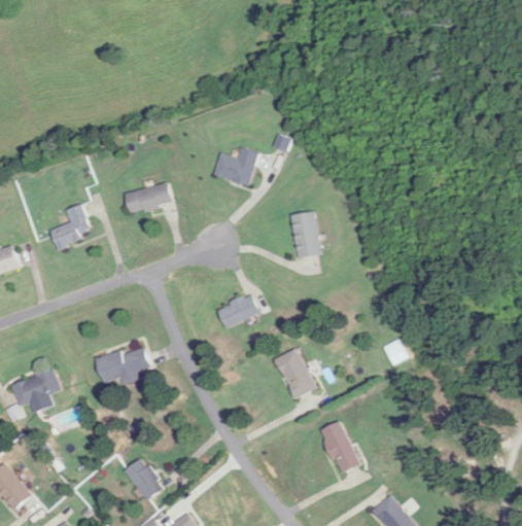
[(238,158),(219,152),(213,175),(248,184),(256,151),(241,147),(238,158)]
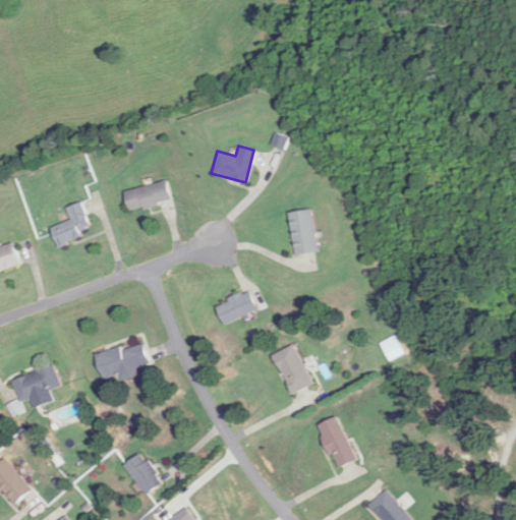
[(127,210),(169,201),(165,181),(123,189),(127,210)]
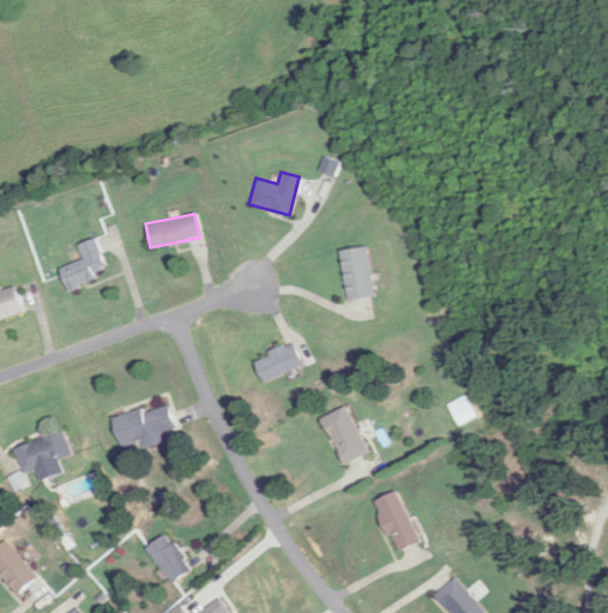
[(58,268),(66,290),(94,280),(90,271),(104,266),(94,238),(77,245),(82,258),(58,268)]
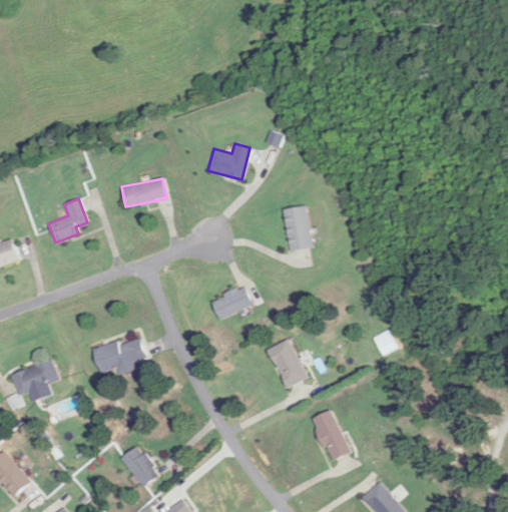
[(282,209),(290,250),(312,246),(304,205),(282,209)]
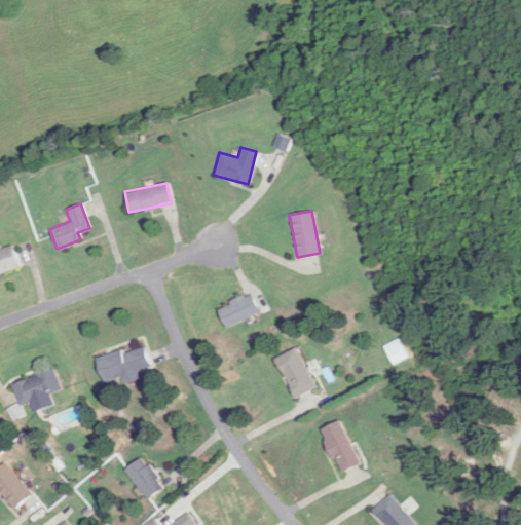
[(0,271),(19,266),(11,245),(0,248),(0,271)]
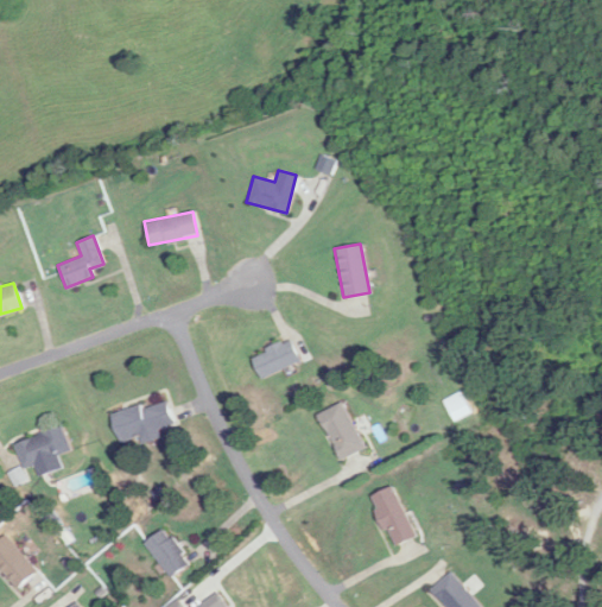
[(298,359),(287,339),(249,358),(261,379),(298,359)]
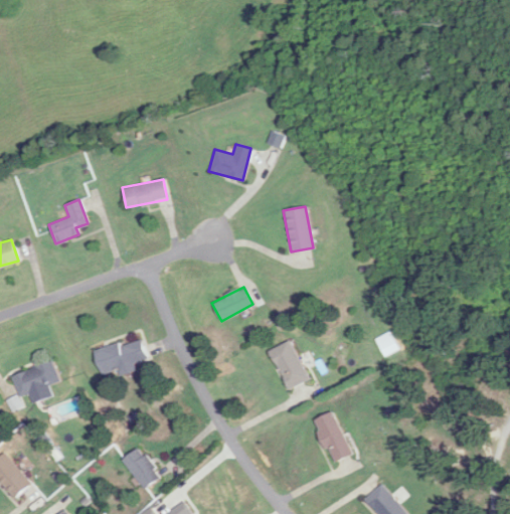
[(100,373),(117,368),(119,375),(134,371),(131,362),(145,358),(139,337),(93,350),(100,373)]
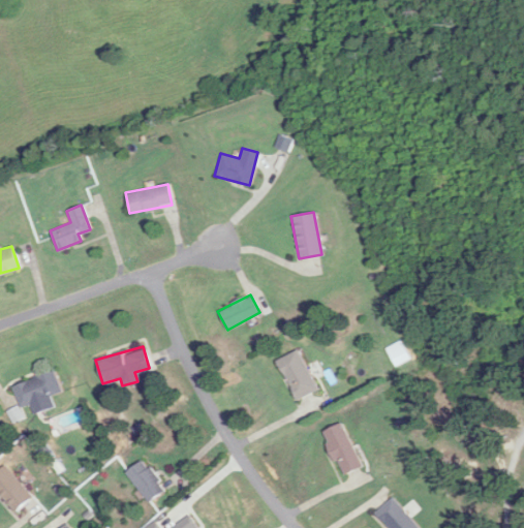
[(277,359),(294,399),(314,391),(299,350),(277,359)]
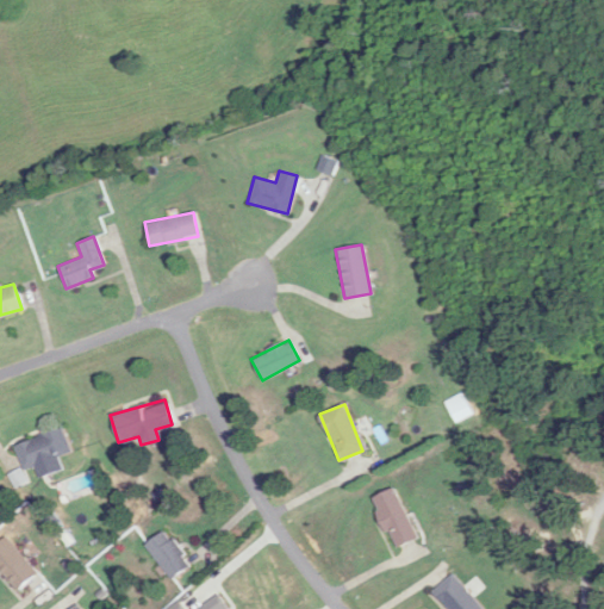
[(13,446),(23,470),(69,451),(60,427),(13,446)]
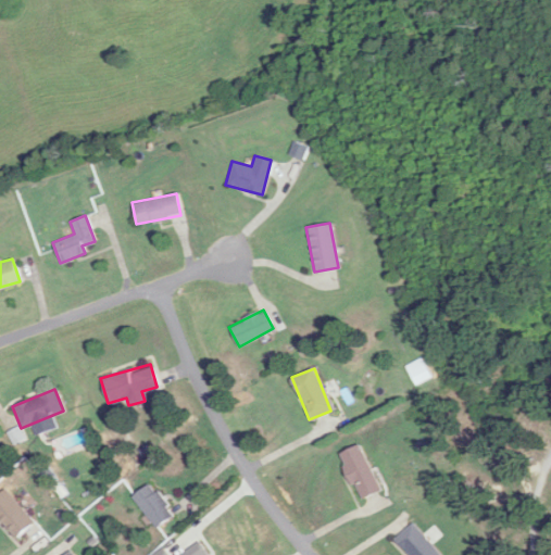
[(378,491),(358,444),(338,453),(358,500),(378,491)]
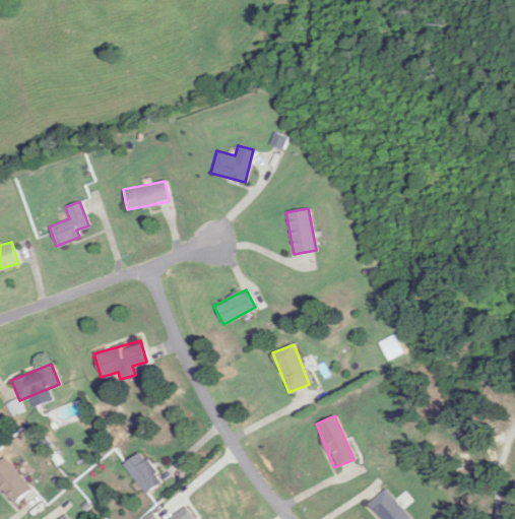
[(122,464),(145,494),(162,481),(139,452),(122,464)]
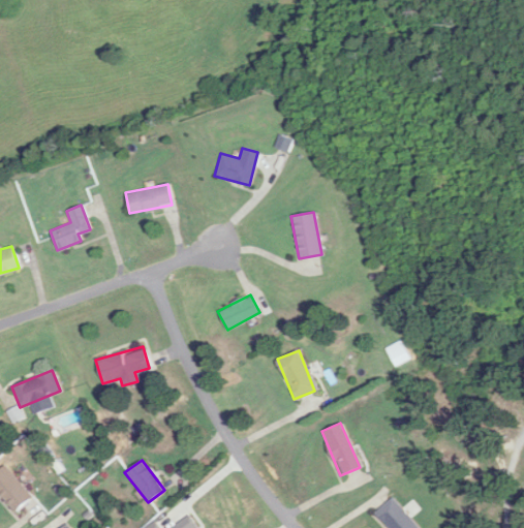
[(0,496),(14,511),(31,497),(3,465),(0,468),(0,496)]
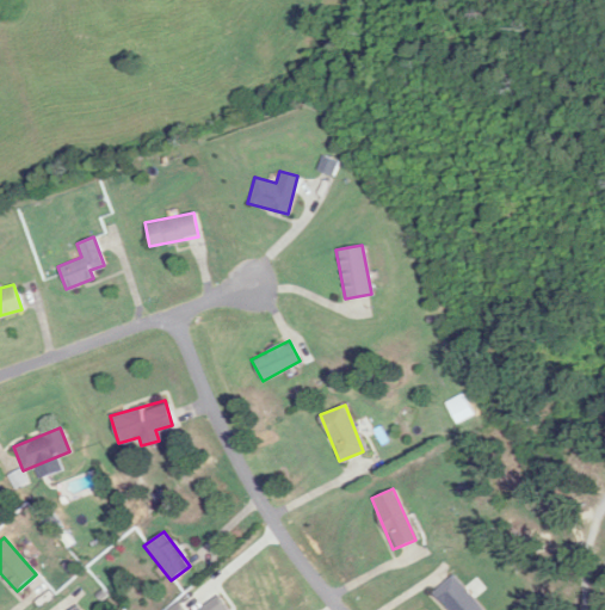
[(448,609),(477,609),(455,574),(433,587),(448,609)]
